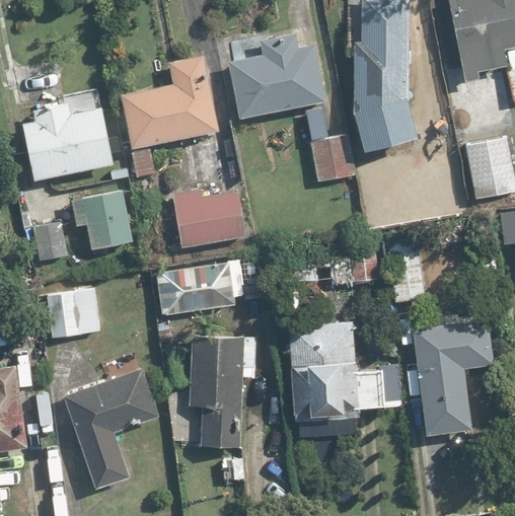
[(412,0),(364,0),(363,41),(356,40),(355,113),(367,149),(421,131),(411,100),(412,0)]
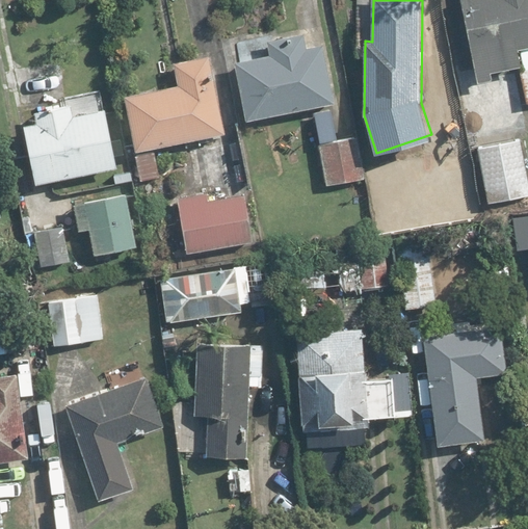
[(527,0),(481,0),(462,3),(472,84),(494,81),(493,72),(519,68),(523,102),(527,101),(527,0)]
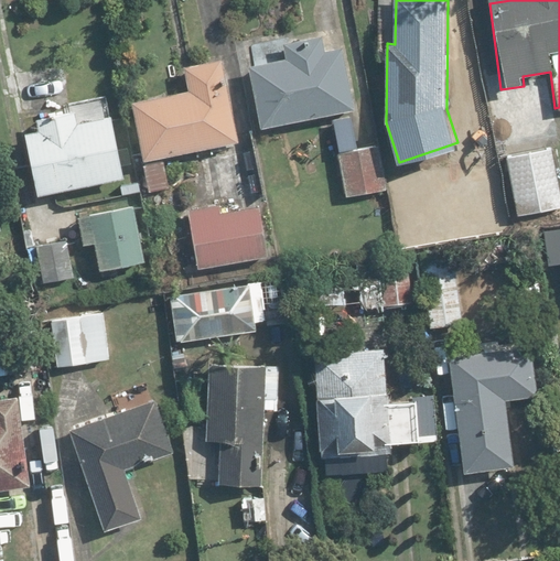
[(321,35),(282,43),(286,60),(249,66),(261,127),(353,108),(341,49),(324,52),(321,35)]
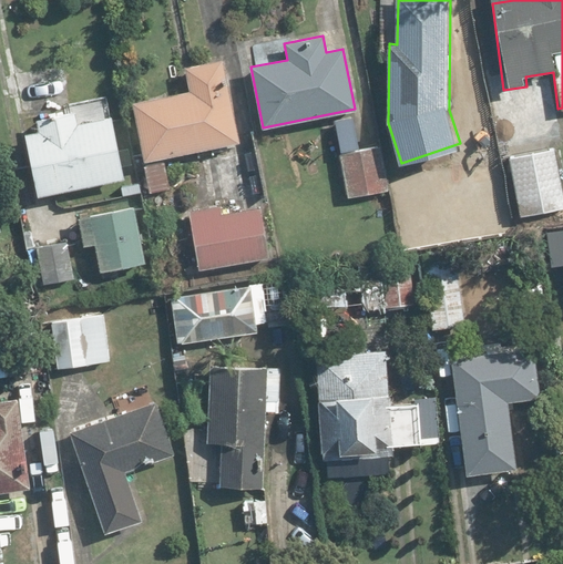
[(193,94),(133,104),(146,191),(169,187),(164,157),(239,145),(226,59),(187,65),(193,94)]
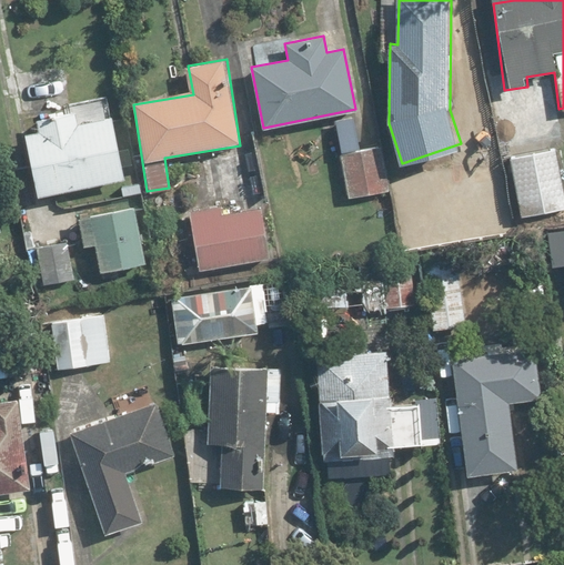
[(124,178),(111,118),(79,124),(77,112),(38,120),(40,133),(27,135),(40,195),(124,178)]
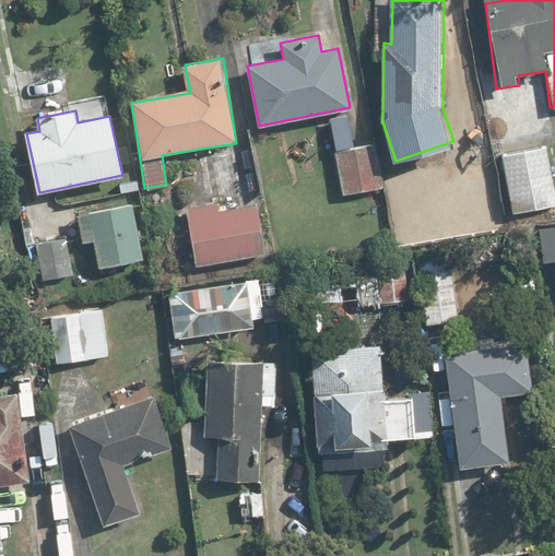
[(376,148),(335,152),(341,194),(380,190),(376,148)]
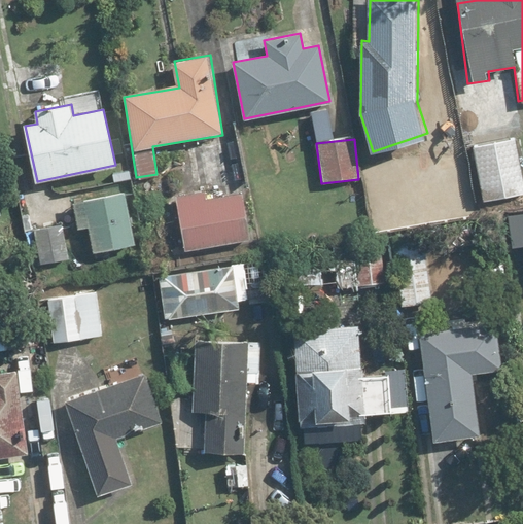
[(522,185),(517,141),(473,147),(480,199),(522,193),(522,185)]
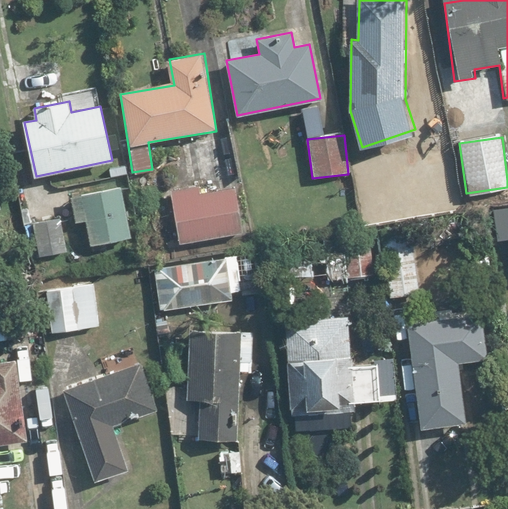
[(208,192),(207,185),(170,191),(179,244),(241,234),(233,187),(208,192)]
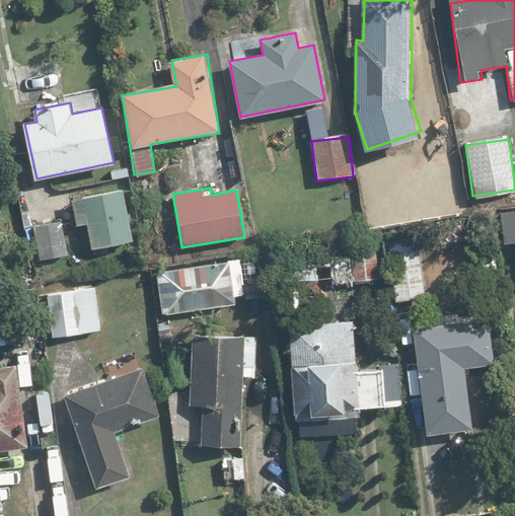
[(70,201),(75,227),(83,225),(87,248),(133,239),(124,191),(70,201)]
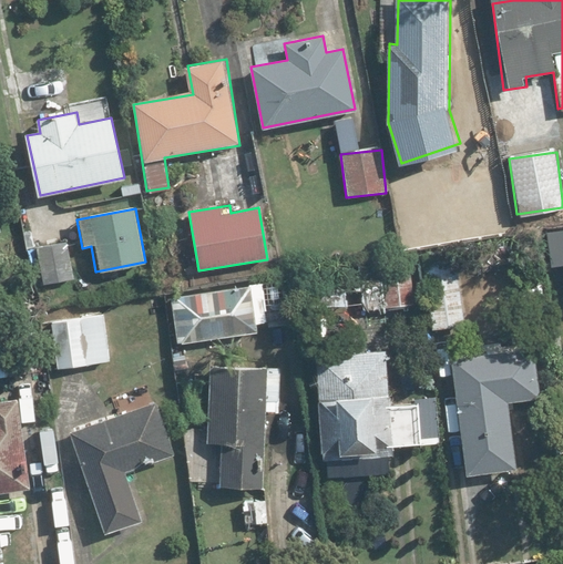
[(562,235),(551,236),(553,284),(562,283),(562,235)]
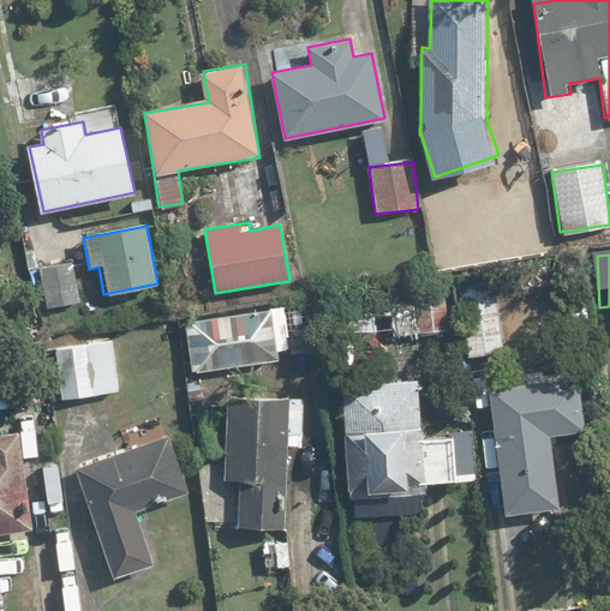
[(73,267),(40,269),(42,298),(75,295),(73,267)]
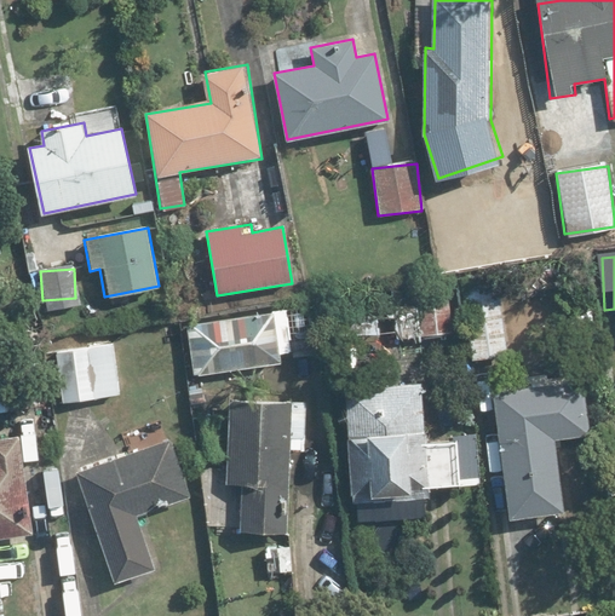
[(498,275),(460,278),(469,360),(507,356),(498,275)]
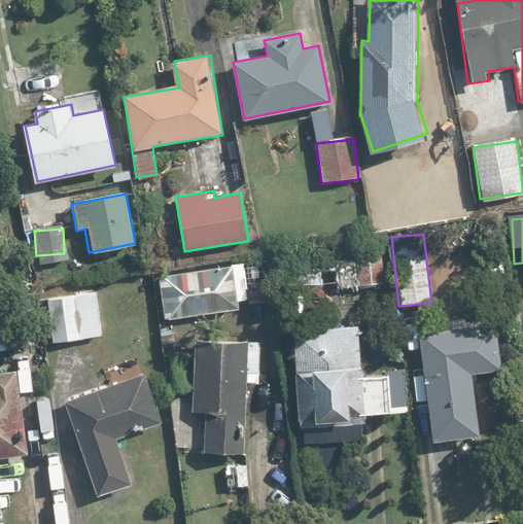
[(383,250),(333,249),(333,287),(382,287),(383,250)]
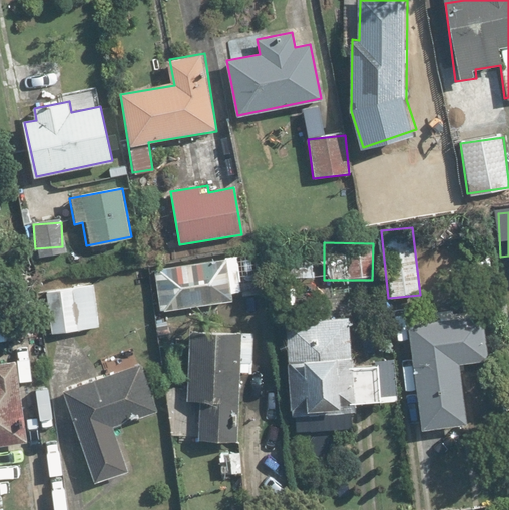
[(255,256),(152,269),(158,312),(260,299),(255,256)]
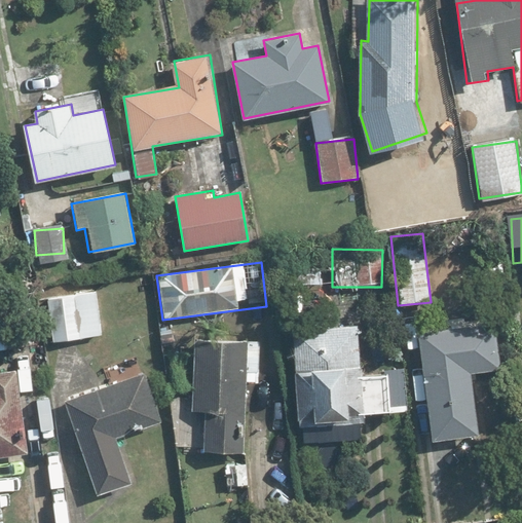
[(95,295),(47,301),(52,344),(101,337),(95,295)]
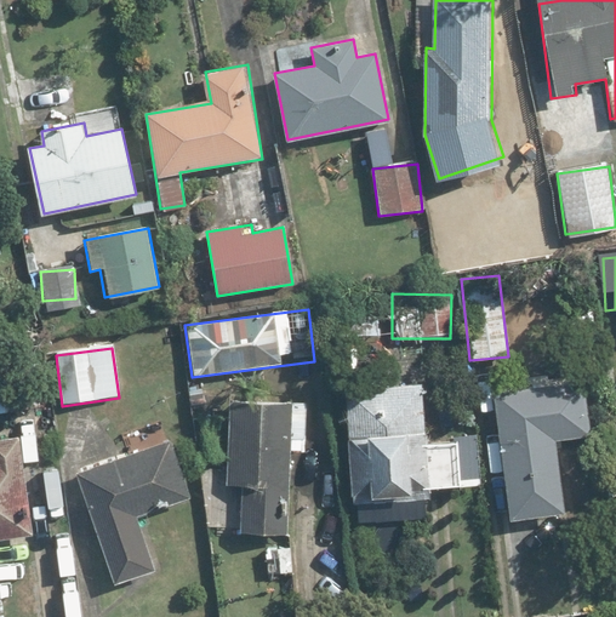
[(508,515),(564,510),(557,438),(589,434),(585,383),(496,392),(508,515)]
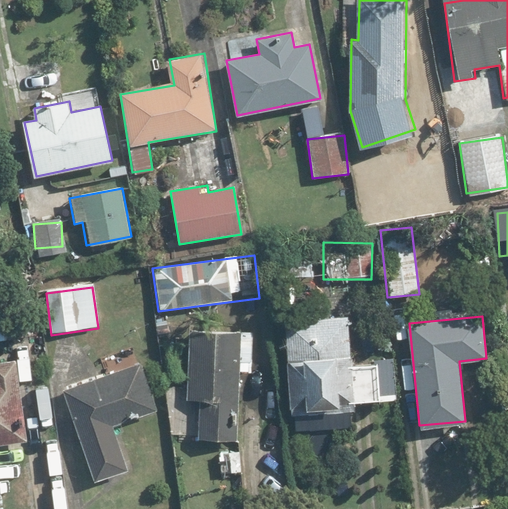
[(291,414),(357,413),(356,355),(348,355),(347,318),(288,319),(291,414)]
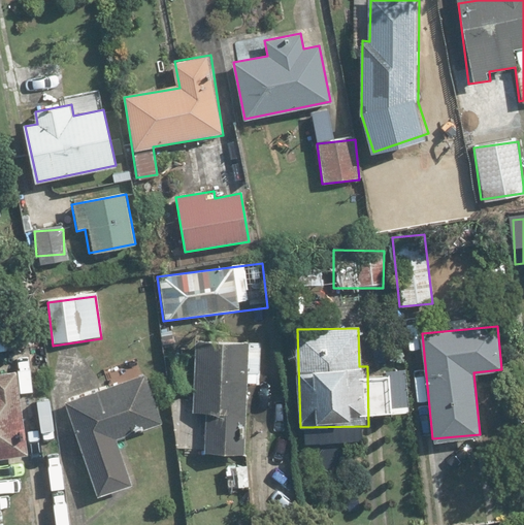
[(195,337),(192,413),(203,414),(202,453),(243,455),(247,386),(259,386),(261,340),(195,337)]
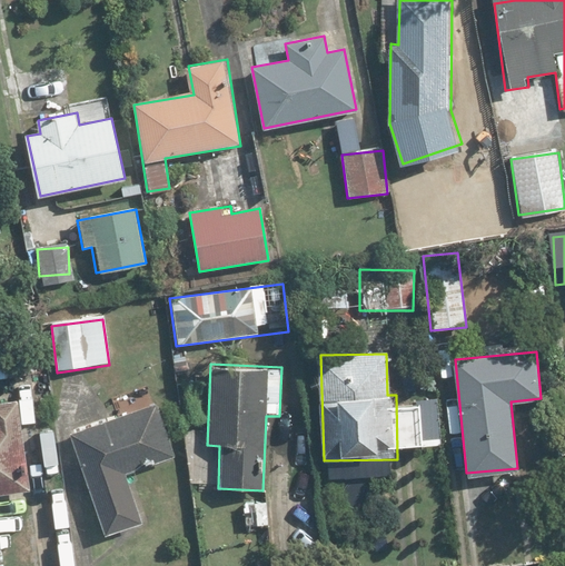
[(179,455),(160,403),(70,434),(106,533),(144,519),(127,473),(179,455)]
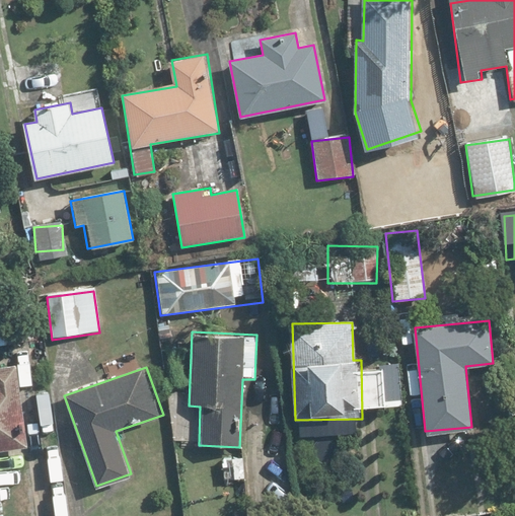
[(0,452),(25,449),(17,381),(0,383),(0,452)]
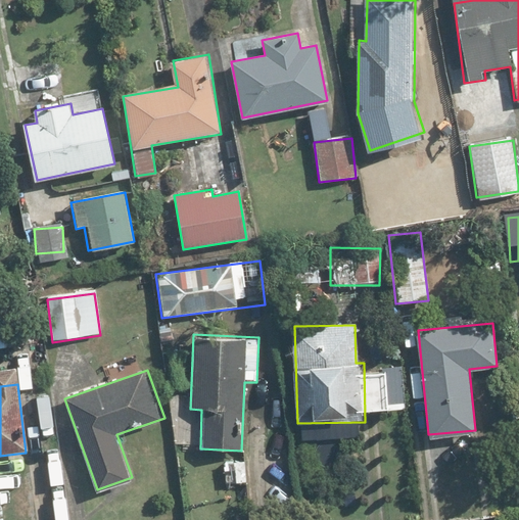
[(227,459),(226,484),(245,485),(244,499),(277,500),(278,460),(227,459)]
